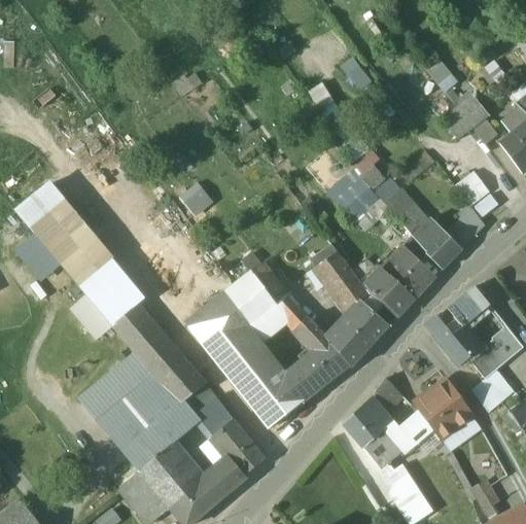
[(361,89),(373,78),(353,55),(342,65),(361,89)]
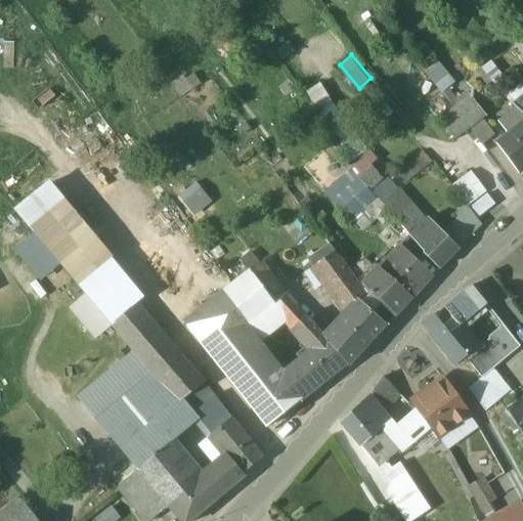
[(442,90),(456,79),(439,55),(425,67),(442,90)]
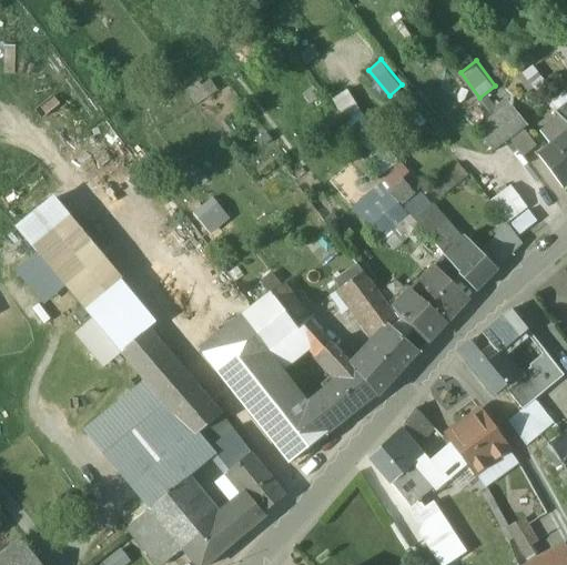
[(512,103),(494,115),(509,137),(527,124),(512,103)]
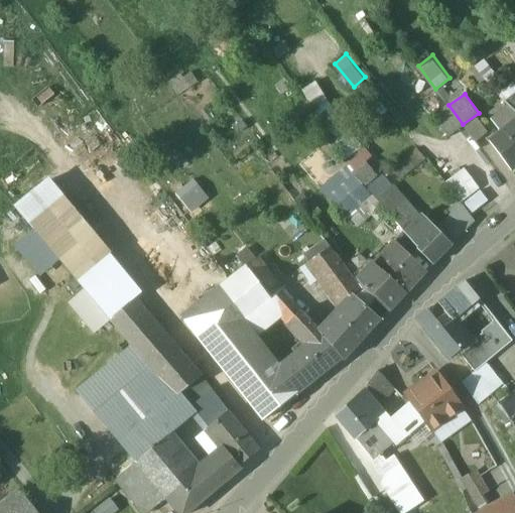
[(514,118),(489,138),(511,168),(514,165),(514,118)]
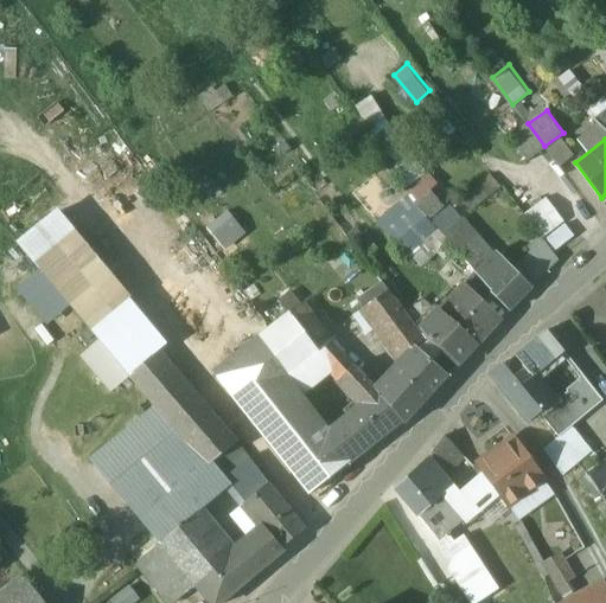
[(491,172),(451,206),(460,218),(501,185),(491,172)]
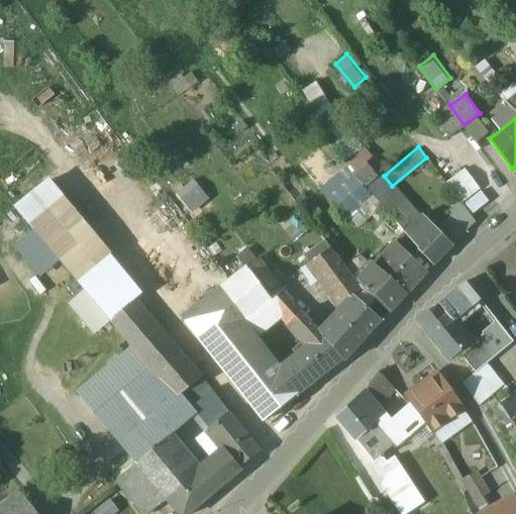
[(472,211),(491,197),(467,165),(447,179),(472,211)]
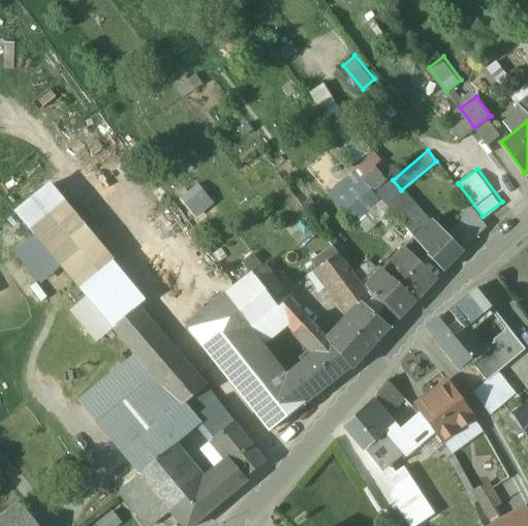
[(355,171),(333,189),(339,197),(363,179),(355,171)]
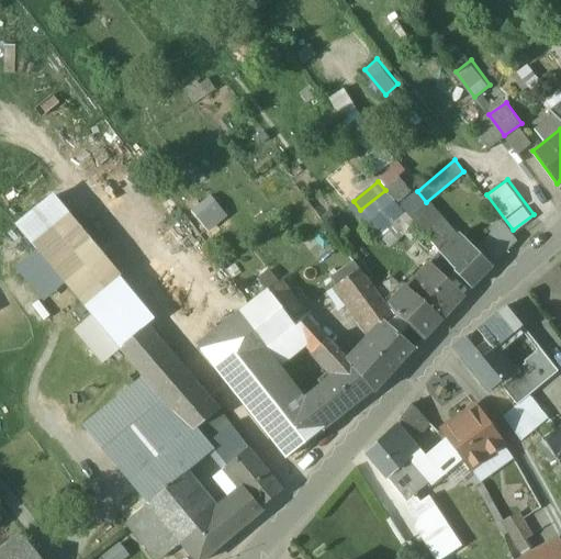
[(360,210),(356,214),(373,236),(403,212),(385,190),(360,210)]
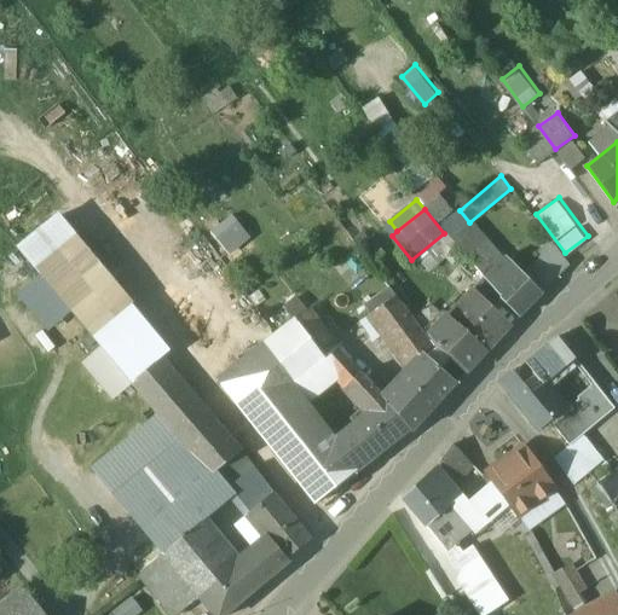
[(469,222),(460,210),(442,225),(485,276),(486,277),(487,276),(502,261),(469,222)]
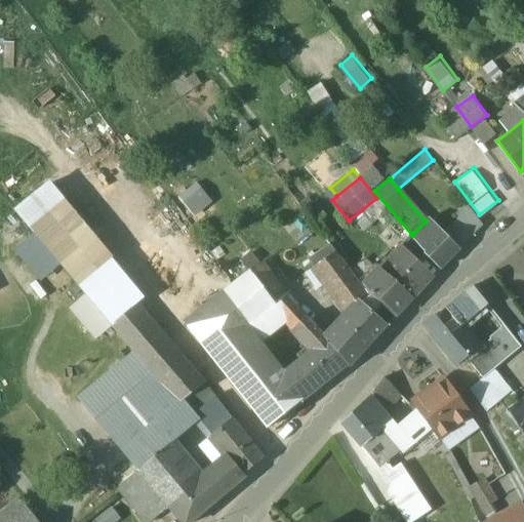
[(113,323),(137,303),(145,298),(54,190),(22,216),(113,323)]
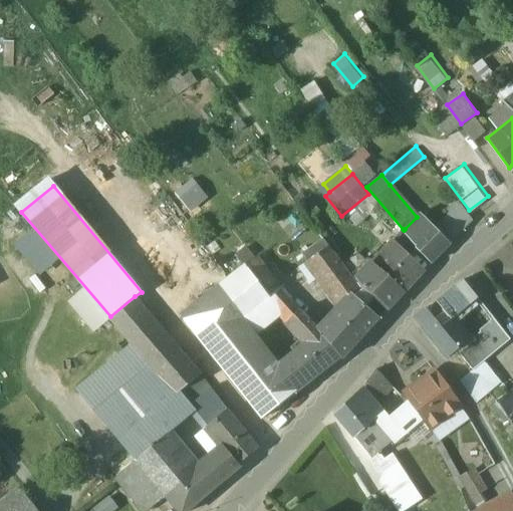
[(192,200),(181,187),(170,196),(181,209),(192,200)]
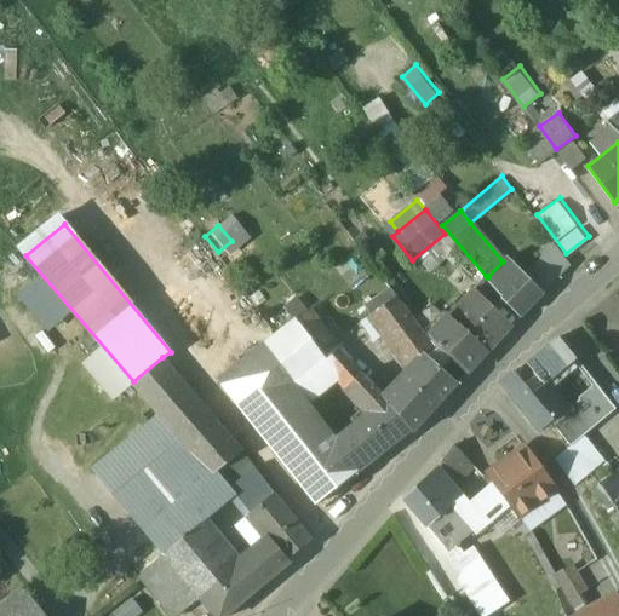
[(544,232),(514,262),(544,292),(569,266),(544,232)]
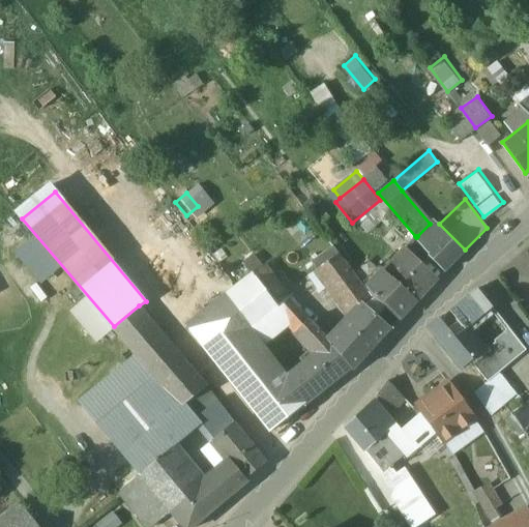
[(186,215),(175,202),(163,212),(174,226),(186,215)]
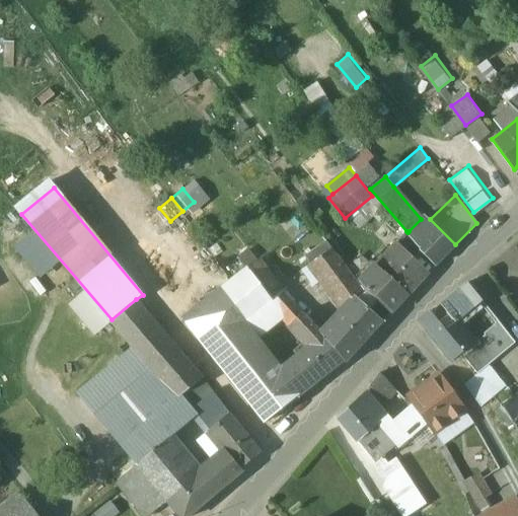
[(430,219),(425,215),(421,219),(409,231),(425,247),(422,250),(436,265),(455,244),(430,219)]
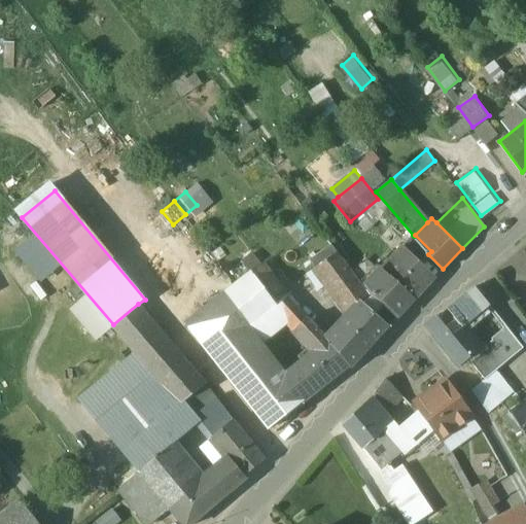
[(431,251),(415,235),(414,236),(413,235),(402,245),(420,260),(428,254),(431,251)]
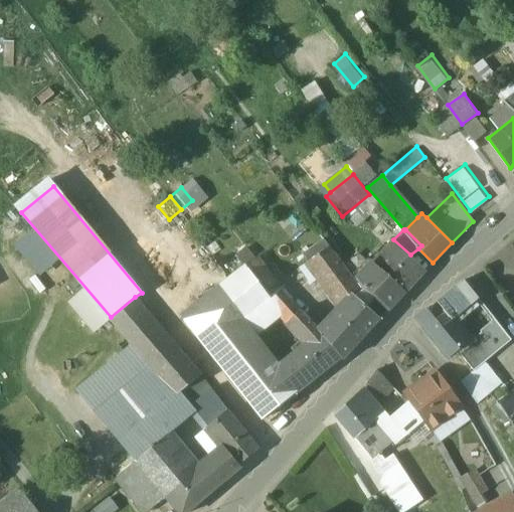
[(393,239),(357,278),(365,287),(375,298),(387,309),(422,273),(406,258),(410,254),(393,239)]
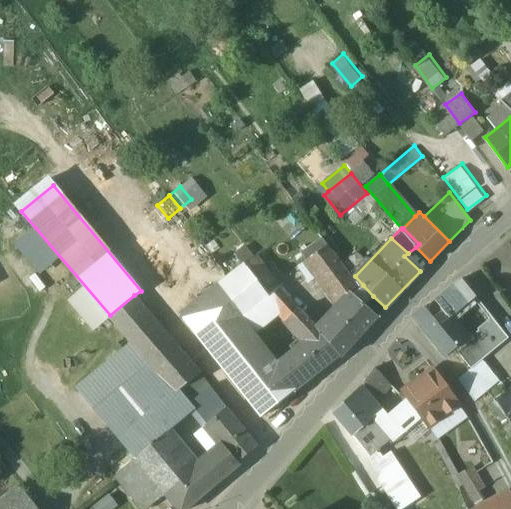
[(358,290),(327,245),(311,256),(319,266),(314,269),(338,300),(340,301),(350,291),(353,294),(358,290)]
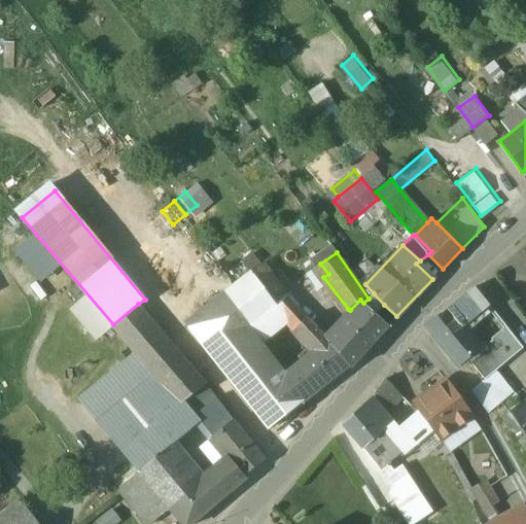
[(282,376),(246,330),(275,307),(278,304),(252,271),(187,323),(269,428),(303,400),(282,376)]
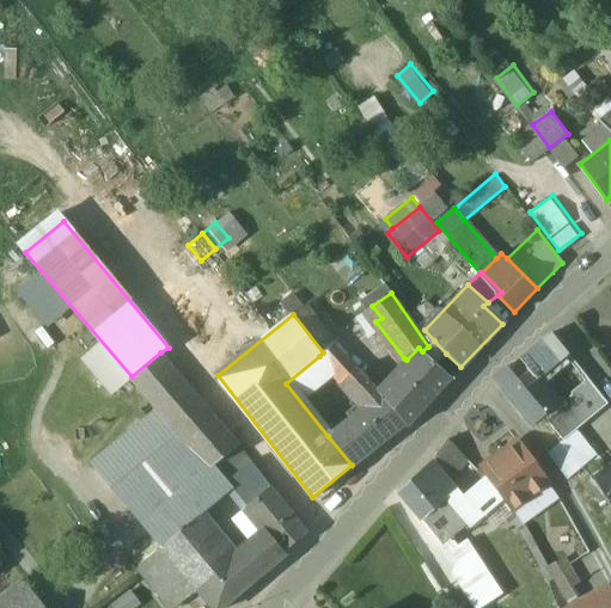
[(551,331),(498,375),(532,423),(556,404),(537,380),(569,352),(551,331)]
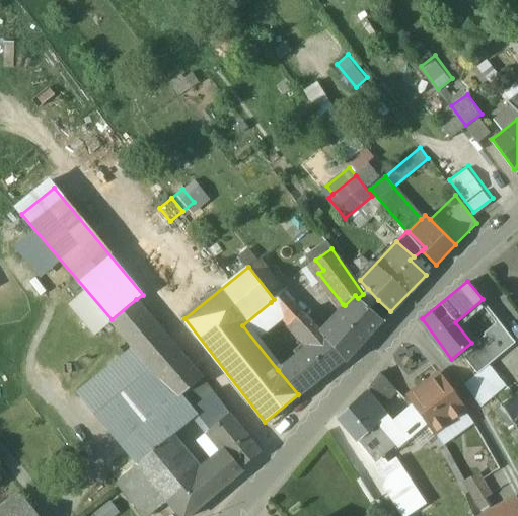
[(301,313),(283,292),(274,299),(271,302),(290,322),(301,313)]
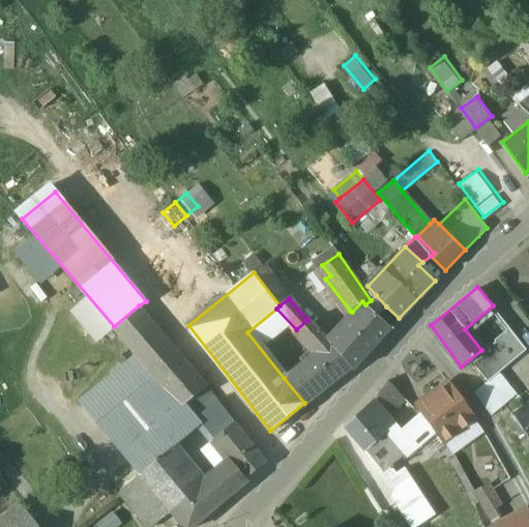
[(365,304),(362,301),(352,312),(338,329),(366,354),(391,327),(378,316),(365,304)]
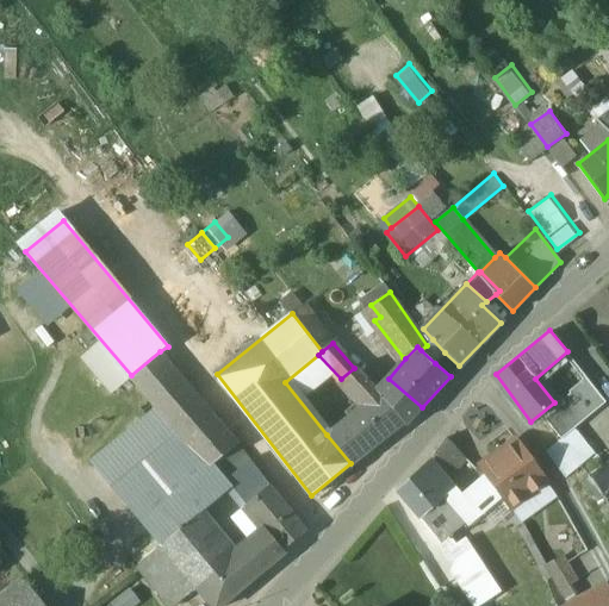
[(234,447),(160,351),(131,375),(181,433),(209,466),(213,462),(234,447)]
